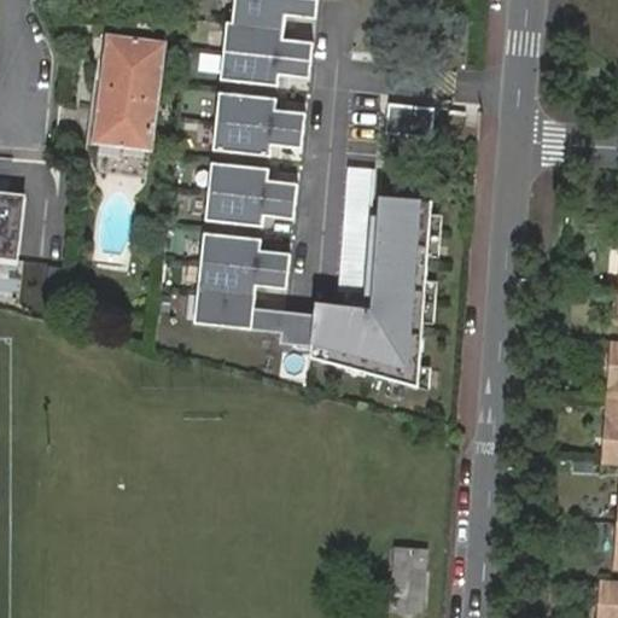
[(233,0),(231,22),(283,28),(284,15),(315,18),(316,0),(233,0)]
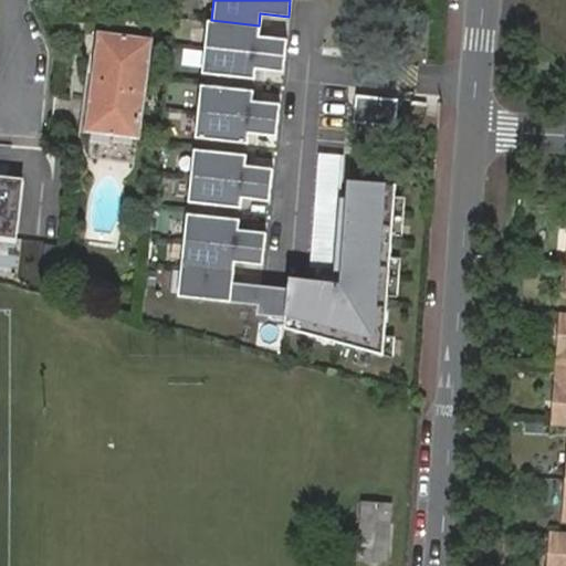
[(207,20),(203,45),(284,54),(285,39),(258,35),(259,25),(211,20),(207,20)]
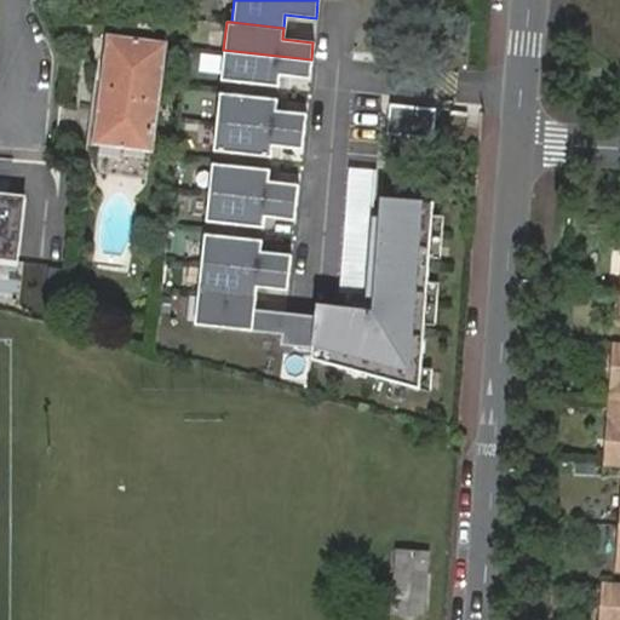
[(161,45),(110,39),(98,143),(149,149),(161,45)]
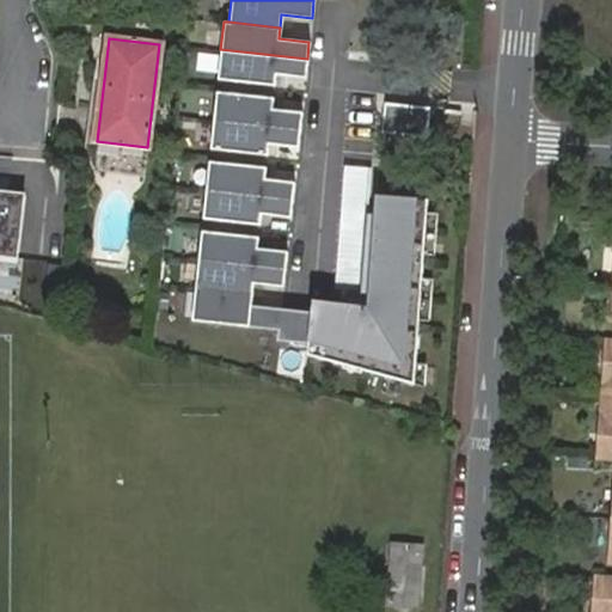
[(220,49),(216,78),(274,84),(275,74),(305,77),(307,59),(220,49)]
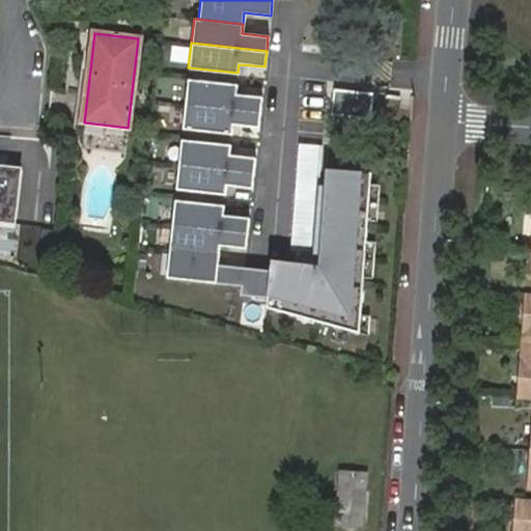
[(187,79),(185,103),(259,111),(261,96),(234,93),(235,84),(187,79)]
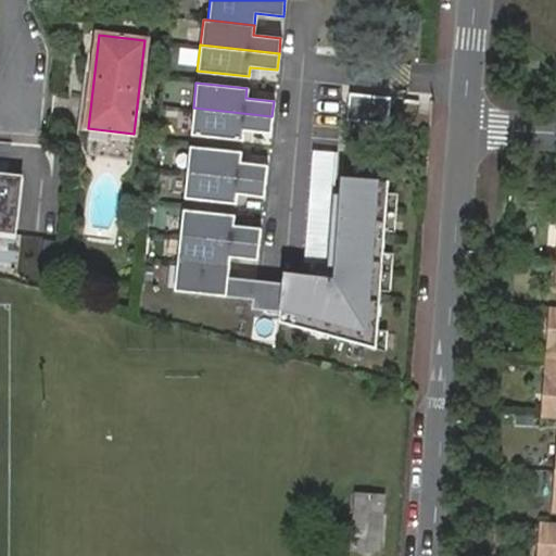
[(391,99),(350,93),(345,121),(388,126),(391,99)]
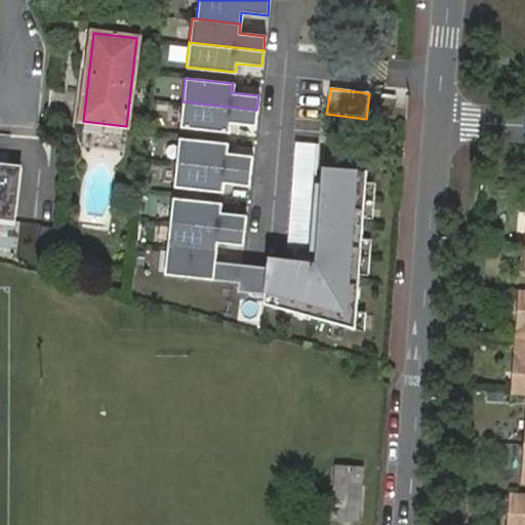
[(183,102),(179,127),(228,132),(229,123),(255,126),(256,110),(183,102)]
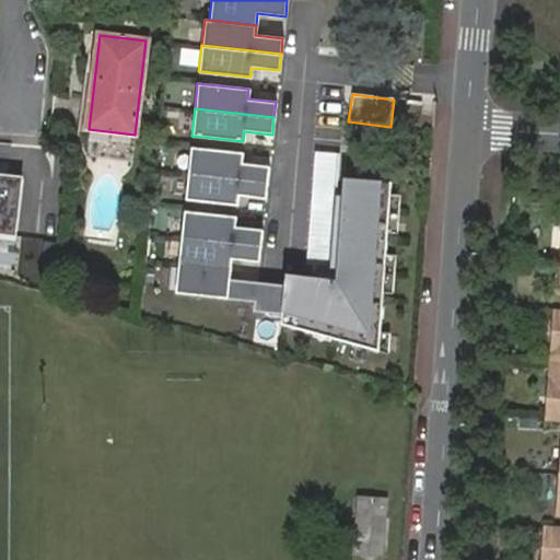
[(189,147),(187,172),(267,182),(268,166),(241,163),(242,152),(189,147)]
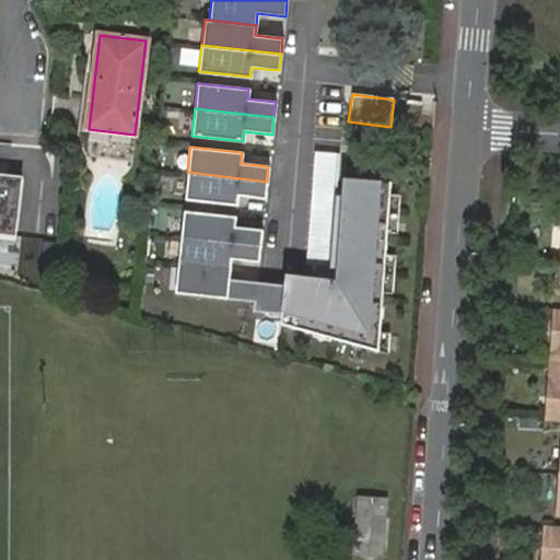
[(267,182),(187,172),(184,199),(236,206),(237,195),(265,198),(267,182)]
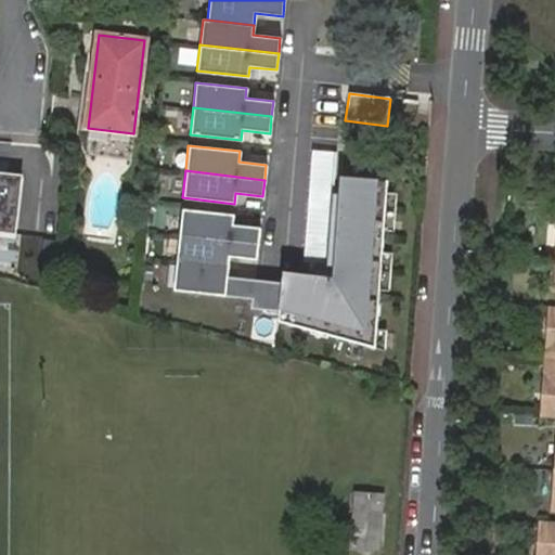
[(0,232),(16,234),(23,177),(0,173),(0,232)]
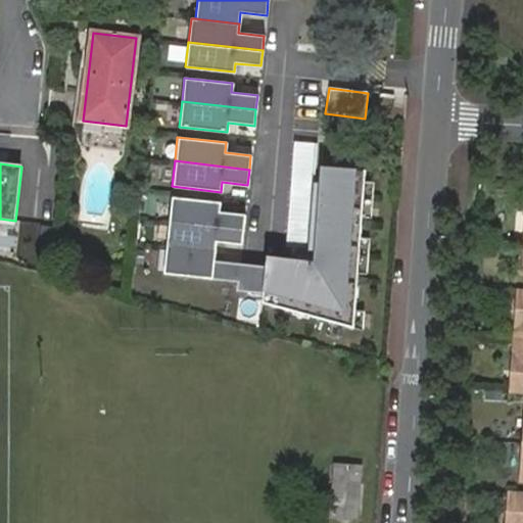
[(308,317),(354,329),(355,314),(359,276),(361,245),(364,221),(367,186),(368,173),(324,168),(322,183),(312,280),(303,279),(305,262),(288,259),(267,256),(265,268),(262,294),(262,303),(294,313),(308,317)]
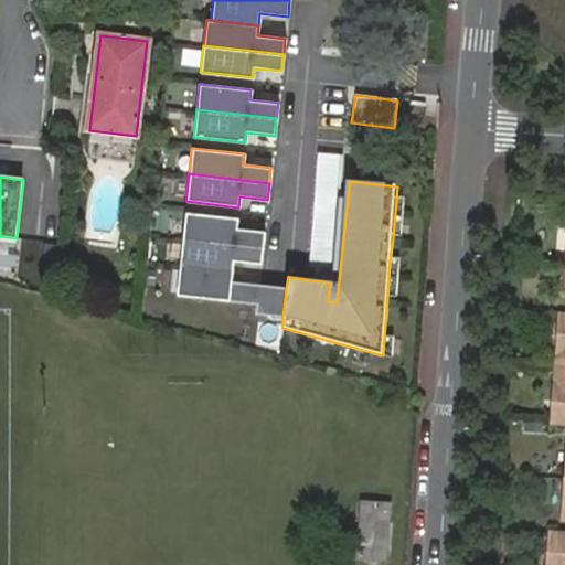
[(337,302),(348,198),(340,196),(332,269),(312,267),(311,280),(330,283),(328,301),(337,302)]
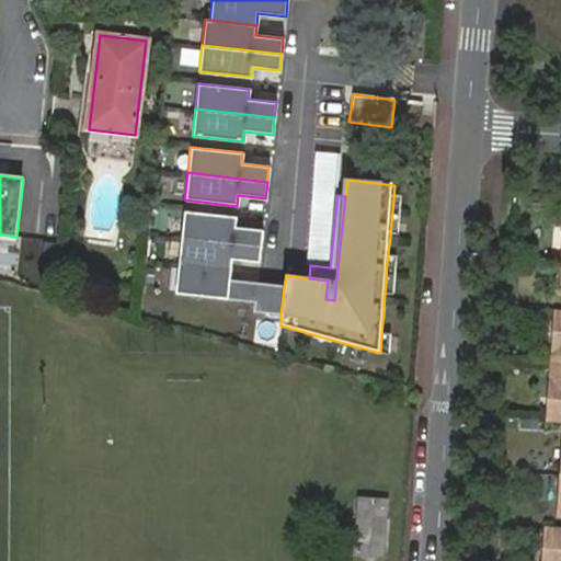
[(402,199),(393,199),(390,237),(398,238),(402,199)]
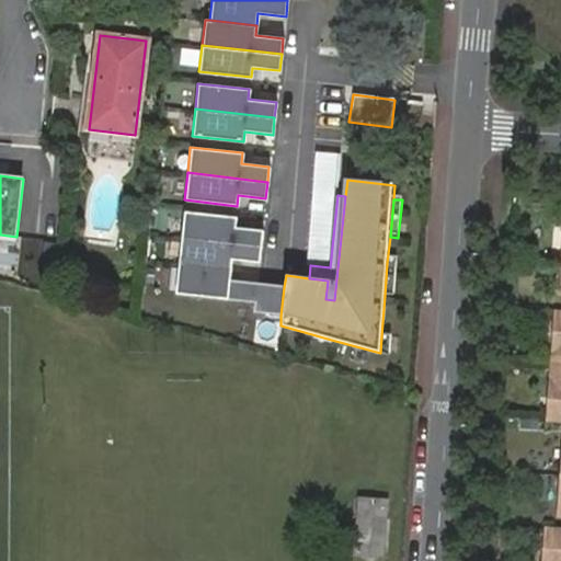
[(183,212),(180,237),(260,245),(262,230),(235,227),(236,217),(183,212)]
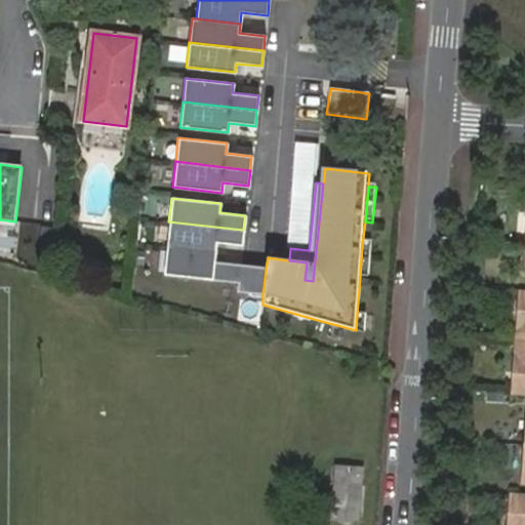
[(168,221),(165,244),(215,250),(216,243),(242,246),(243,230),(168,221)]
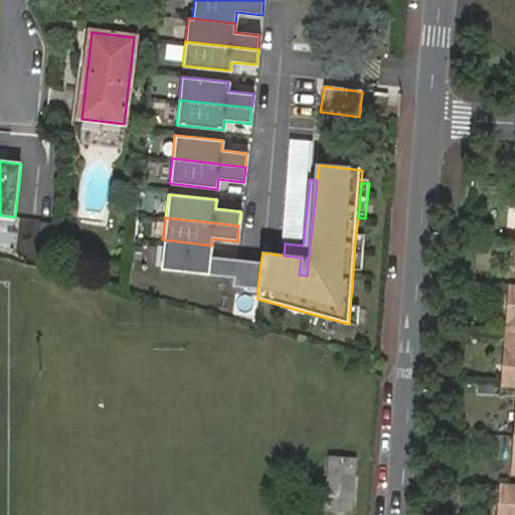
[(211,245),(162,239),(159,270),(232,279),(231,287),(258,290),(261,264),(210,258),(211,245)]
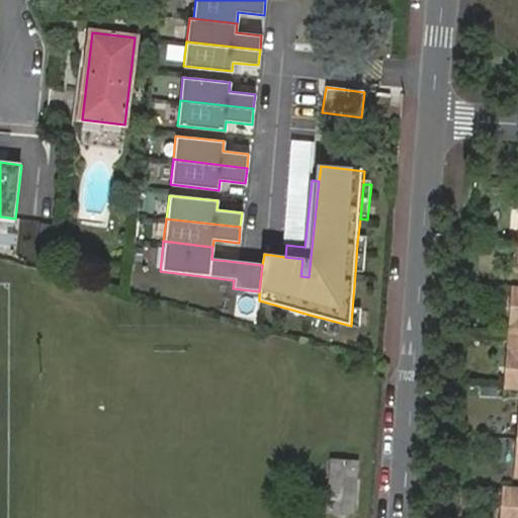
[(357,243),(355,273),(365,274),(367,244),(357,243)]
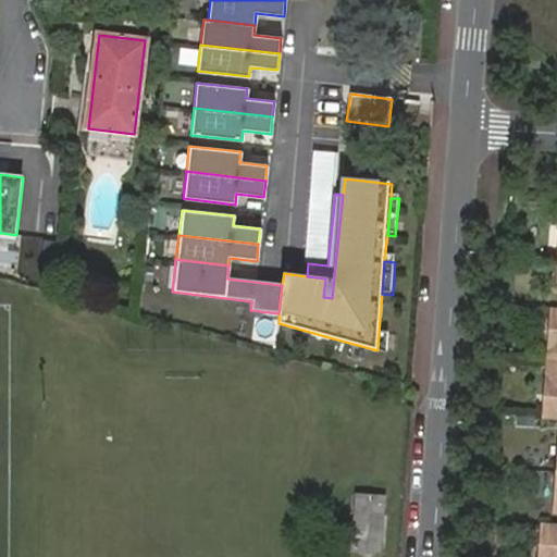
[(379,334),(378,350),(387,354),(388,335),(379,334)]
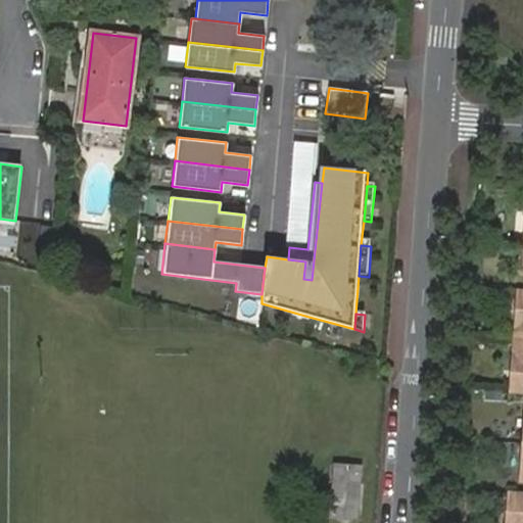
[(364,468),(336,466),(334,516),(360,518),(364,468)]
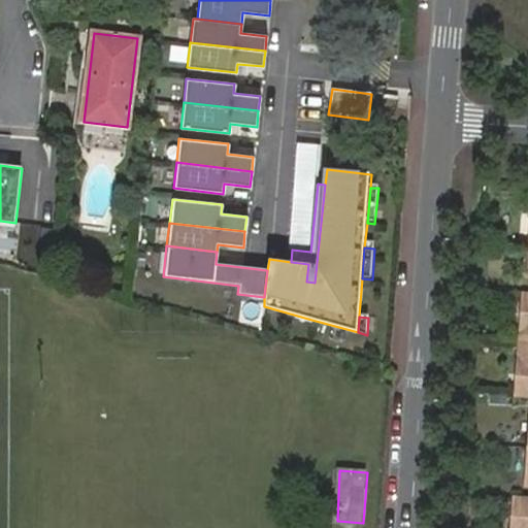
[(527,527),(527,498),(519,498),(516,527),(527,527)]
